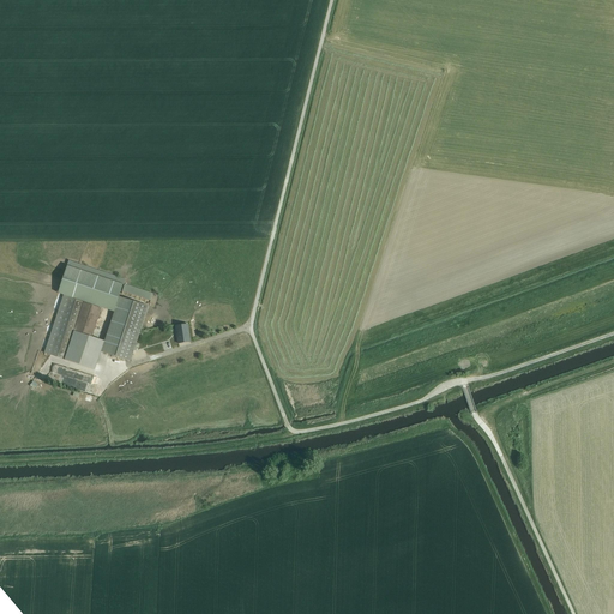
[(114,312),(120,296),(125,280),(70,260),(67,269),(58,293),(84,301),(102,308),(114,312)]
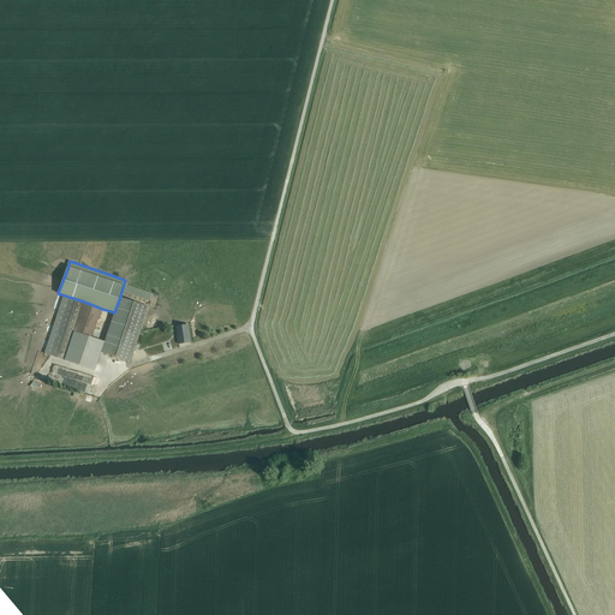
[(125,285),(123,292),(151,302),(154,294),(125,285)]
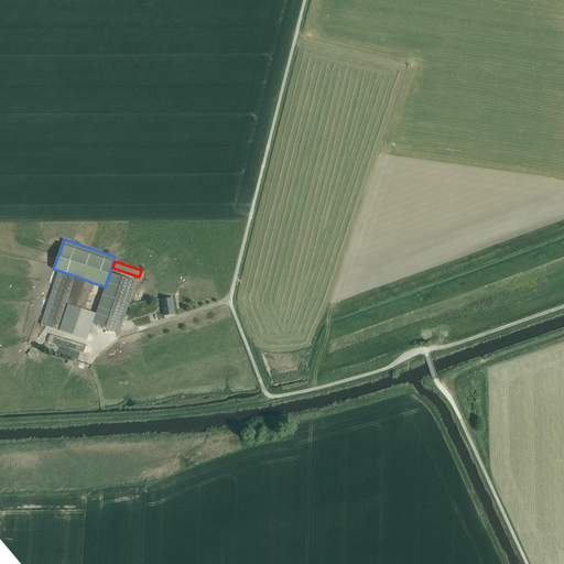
[(68,304),(76,278),(58,271),(43,318),(41,324),(60,331),(68,304)]
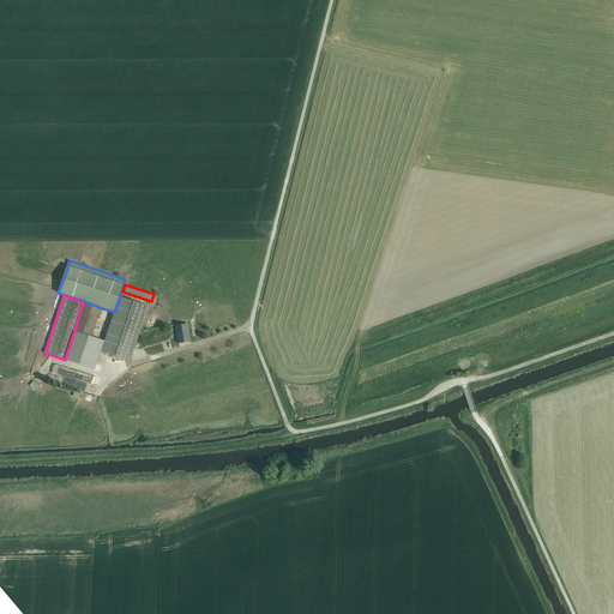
[(120,296),(114,312),(114,313),(104,341),(102,351),(131,361),(149,306),(120,296)]
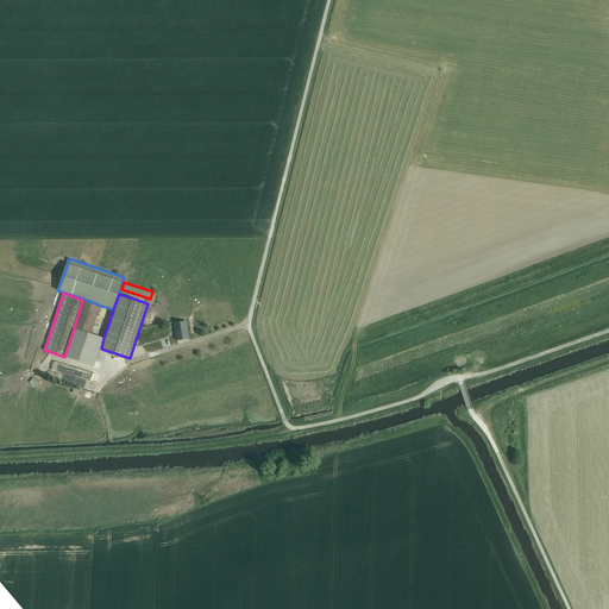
[(82,300),(74,328),(92,334),(101,306),(82,300)]
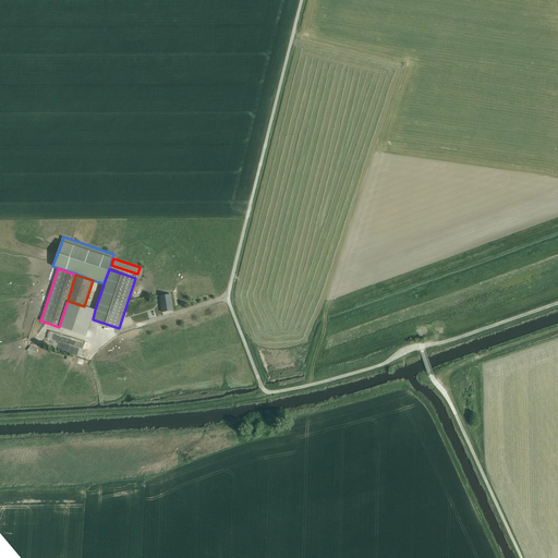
[(171,294),(159,296),(161,313),(173,311),(171,294)]
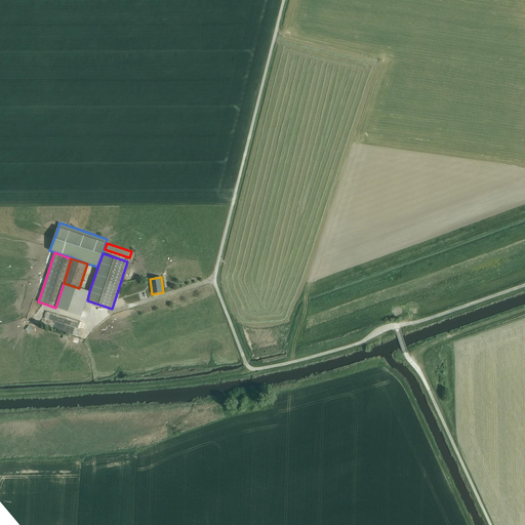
[(64,283),(55,308),(81,316),(87,300),(89,291),(79,288),(64,283)]
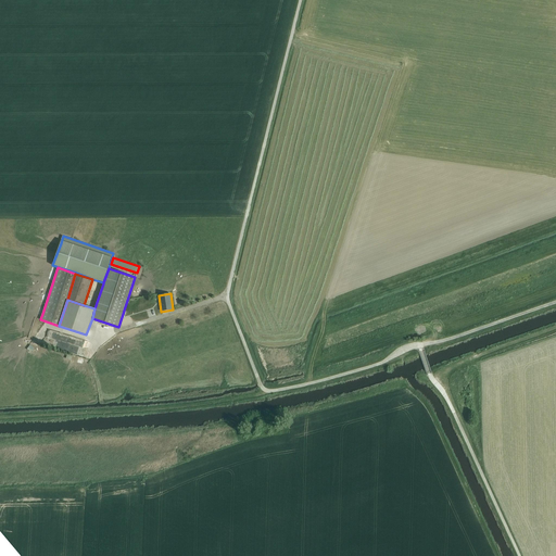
All buildings are outlined.
